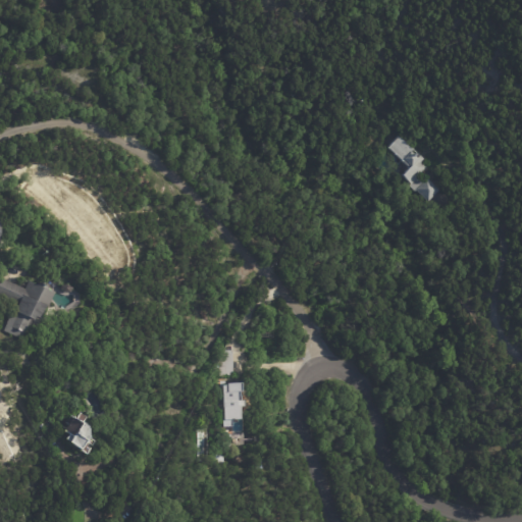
[(420,159),(423,161),(420,164),(425,170),(421,174),(438,192),(427,203),(415,192),(413,194),(408,188),(410,187),(402,178),(410,170),(387,148),(398,138),(409,149),(410,149),(416,155),(420,159)]
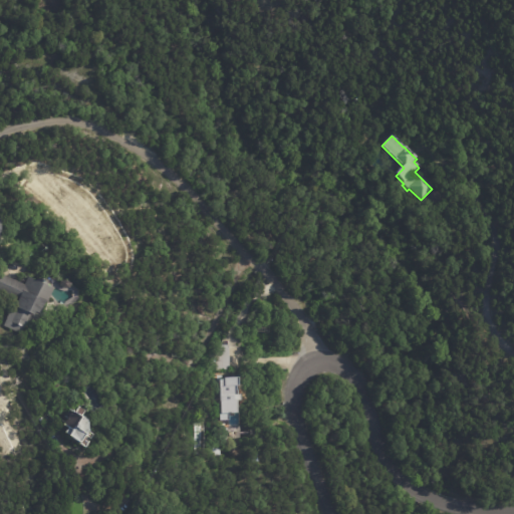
[(0,272),(3,274),(25,284),(29,276),(54,287),(48,301),(47,300),(41,313),(37,310),(35,314),(31,312),(24,328),(8,320),(18,299),(0,290),(0,272)]
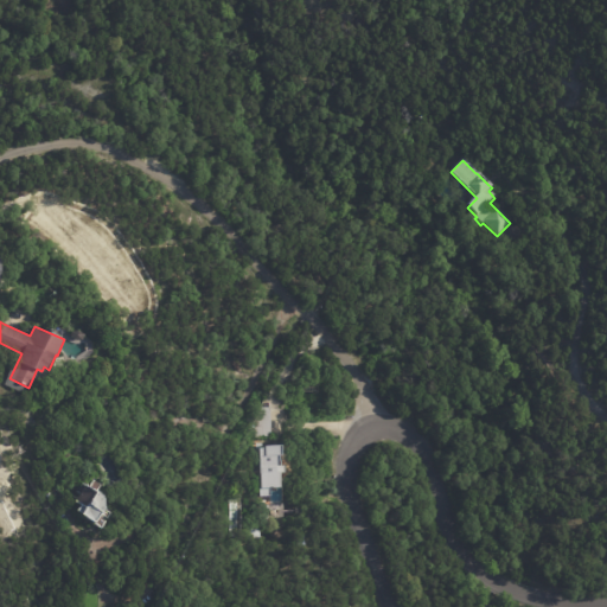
[(85,337),(85,339),(80,340),(72,337),(74,332),(81,330),(87,334),(85,337)]
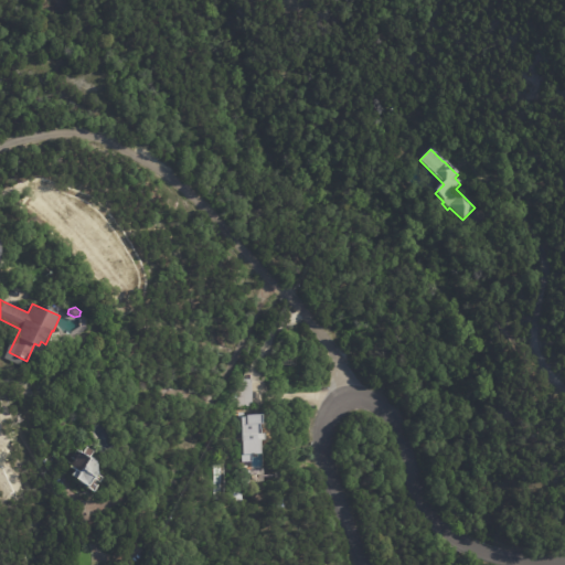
[(253,407),(238,408),(238,394),(253,393),(254,407),(253,407)]
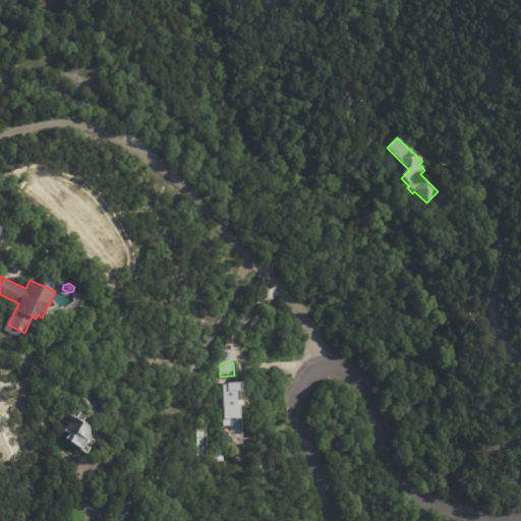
[(240,384),(240,391),(238,391),(239,400),(241,400),(241,405),(239,405),(240,419),(230,419),(231,425),(220,426),(220,419),(222,419),(221,407),(220,401),(221,401),(220,385),(226,385),(226,384),(240,383),(240,384)]
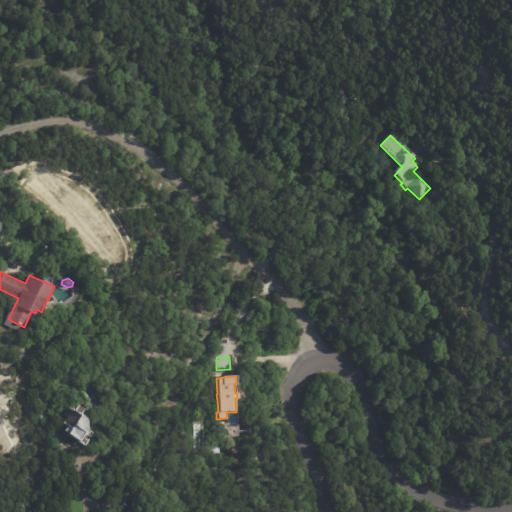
[(89,439),(86,444),(81,441),(82,440),(72,433),(71,433),(67,430),(70,425),(64,422),(68,417),(64,414),(69,407),(73,409),(74,408),(76,409),(79,404),(85,409),(82,413),(89,418),(89,429),(93,432),(88,439),(89,439)]
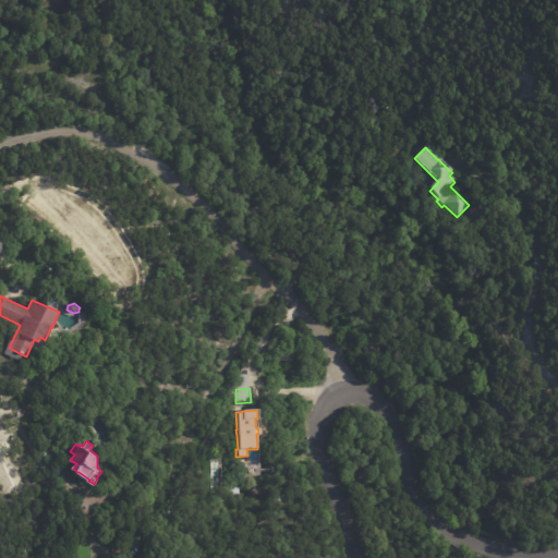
[(250,477),(250,482),(239,482),(238,464),(250,463),(250,477)]
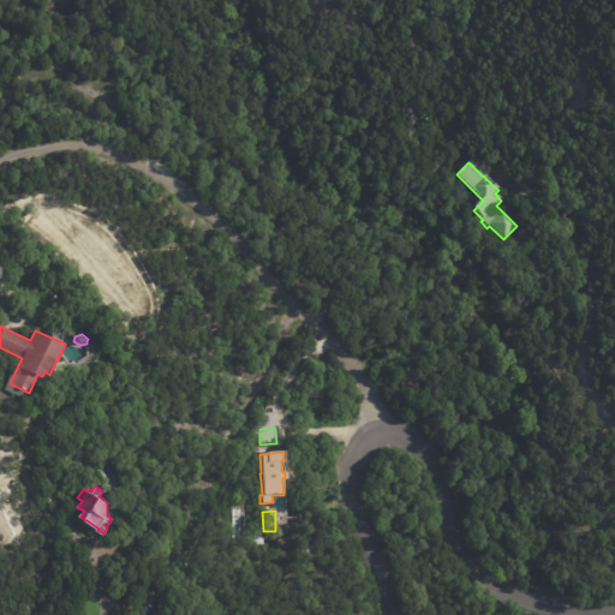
[(269,545),(257,547),(257,533),(269,533),(269,545)]
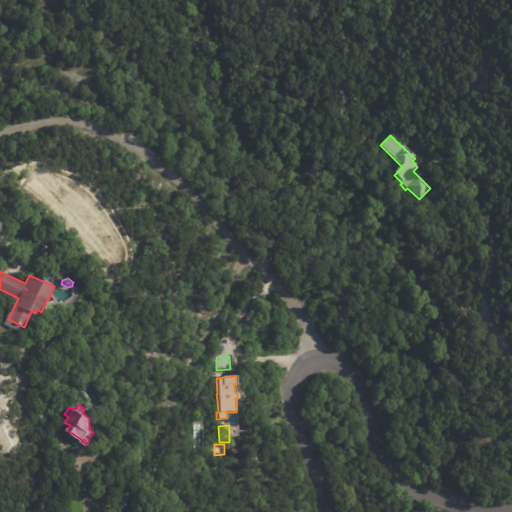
All buildings are outlined.
